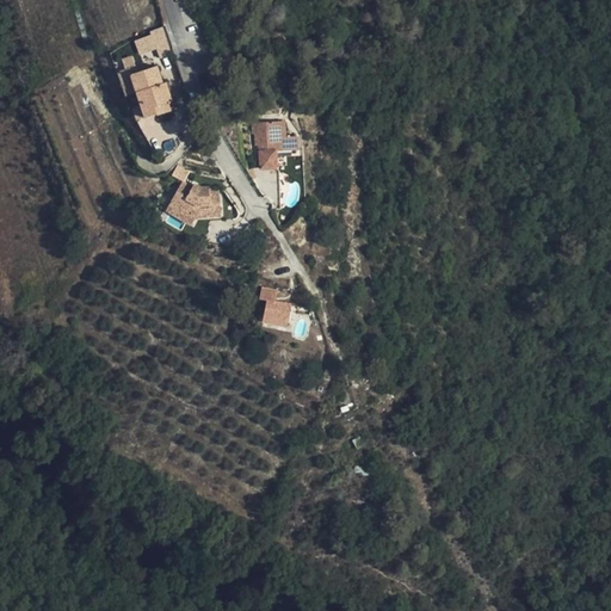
[(152,35),(156,47),(161,60),(171,55),(171,53),(173,51),(172,49),(173,48),(166,28),(152,34),(152,35)]
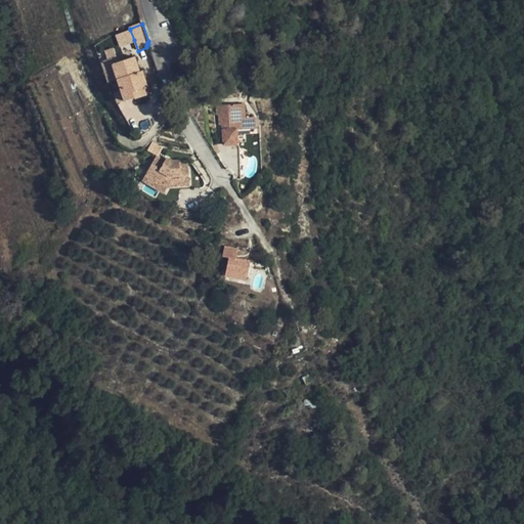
[(119,45),(124,43),(121,34),(116,35),(119,45)]
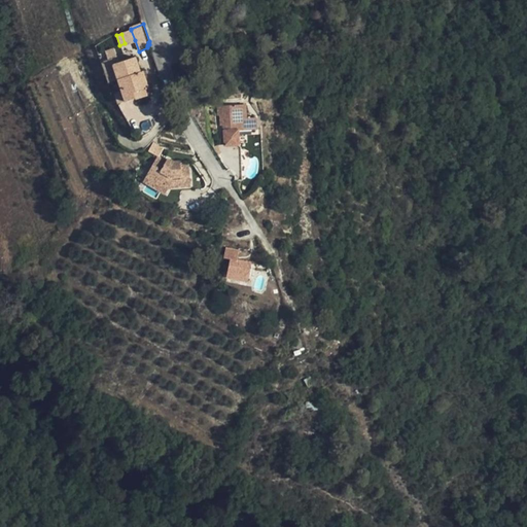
[(119,81),(126,102),(136,99),(134,93),(146,89),(148,88),(142,71),(140,72),(135,57),(117,63),(113,64),(119,81)]
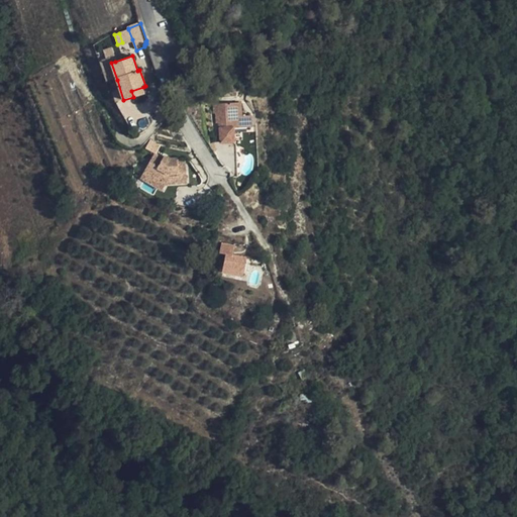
[(106,83),(117,80),(111,63),(115,62),(113,58),(99,63),(106,83)]
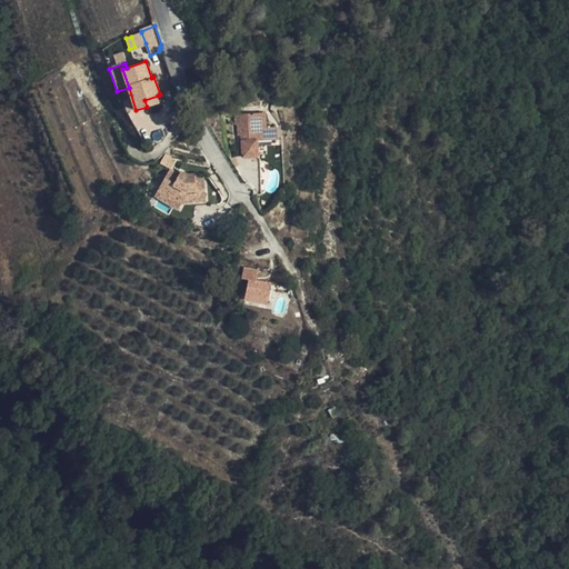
[(160,103),(158,96),(145,100),(147,107),(147,108),(160,103)]
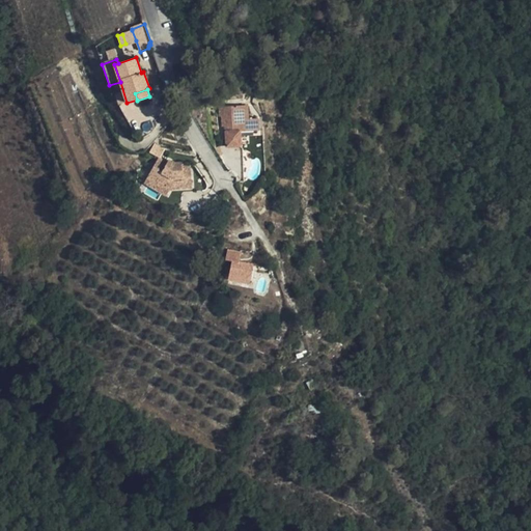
[(223,127),(226,127),(230,127),(230,132),(226,132),(227,147),(241,146),(240,132),(259,131),(258,118),(248,119),(247,106),(220,107),(221,116),(222,116),(223,127)]
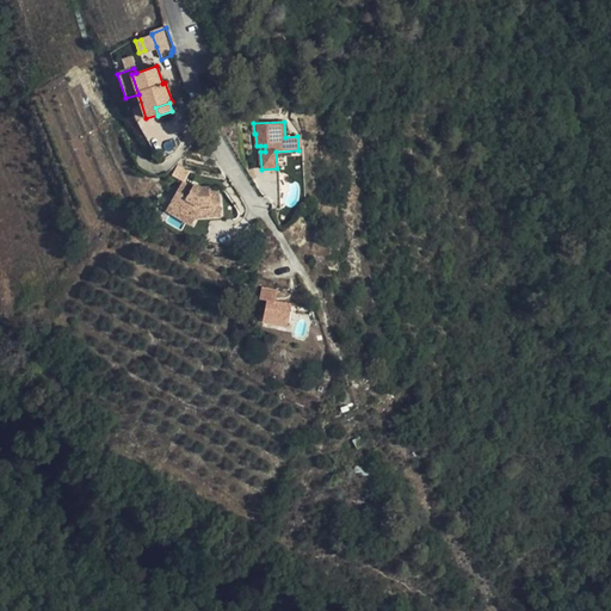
[(185,181),(190,171),(177,165),(172,176),(185,181)]
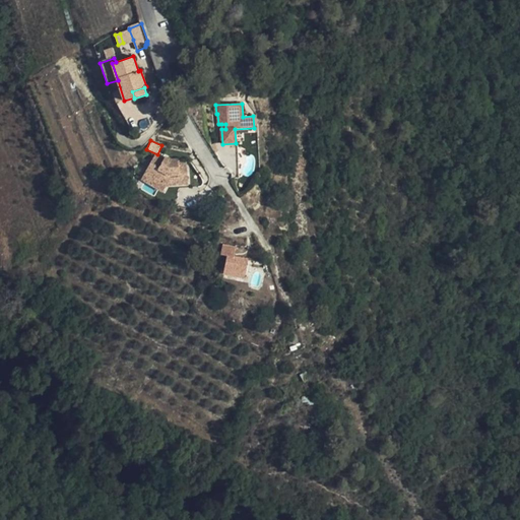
[(145,173),(167,185),(188,184),(187,163),(179,164),(178,159),(172,160),(166,156),(164,159),(155,155),(145,173)]
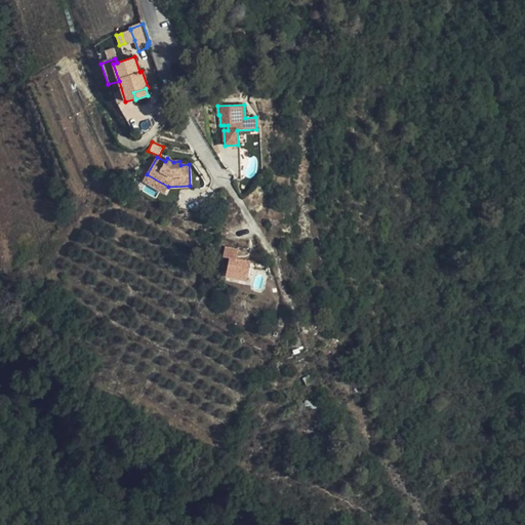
[(164,194),(168,187),(147,174),(143,182),(164,194)]
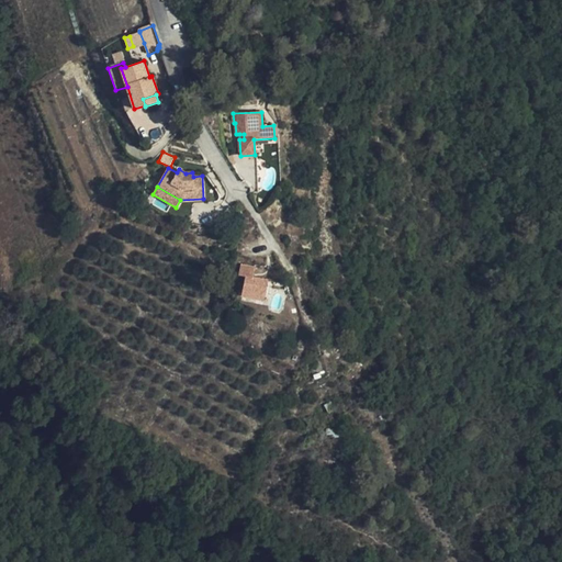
[(256,267),(240,263),(239,274),(247,276),(244,290),(266,294),(268,280),(254,277),(256,267)]
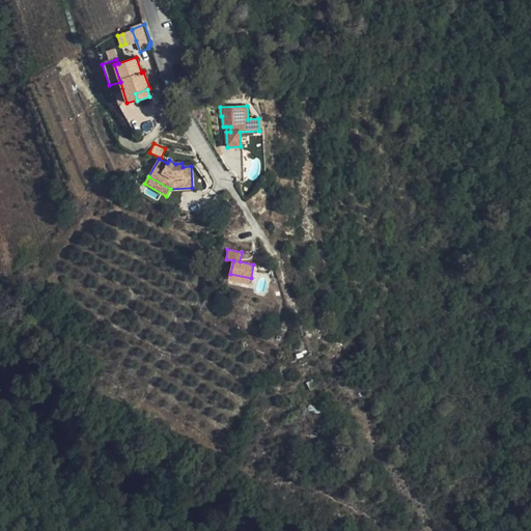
[(250,284),(251,278),(230,274),(229,280),(250,284)]
